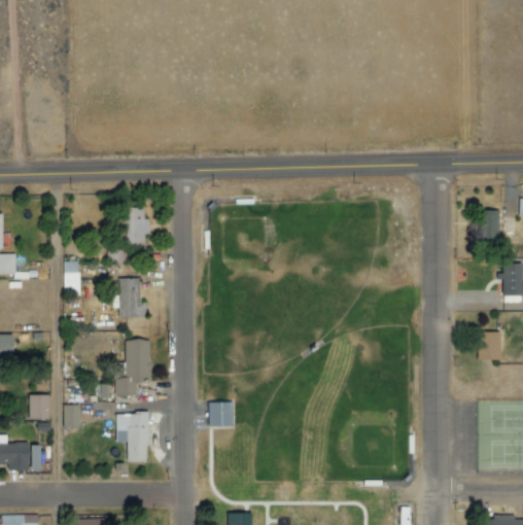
[(123,206),(144,206),(145,243),(124,243),(123,206)]
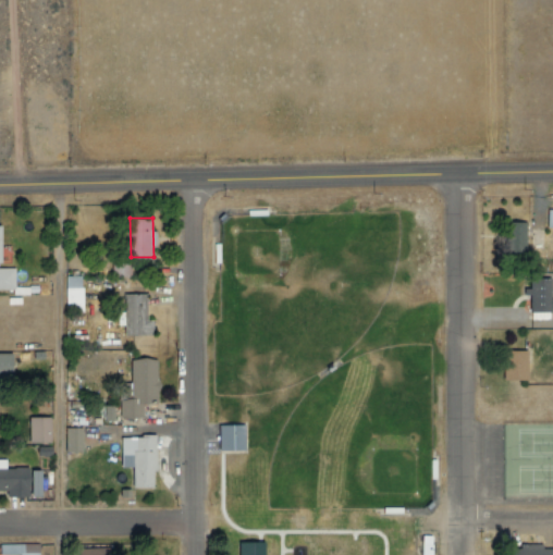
[(511,222),(526,222),(527,254),(511,254),(511,222)]
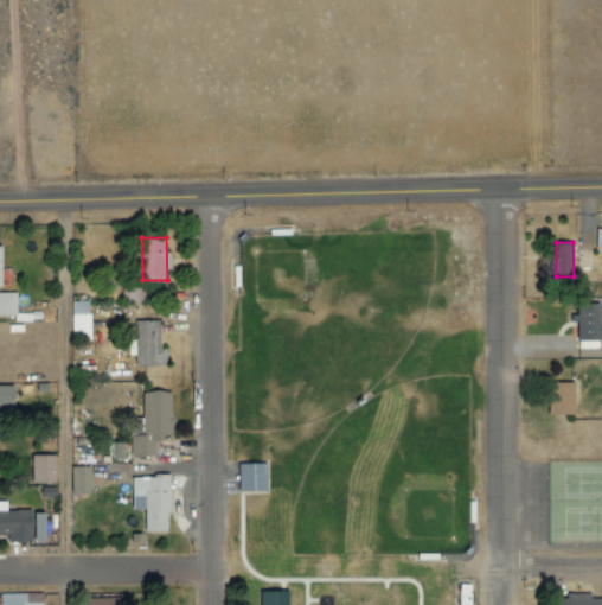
[(123,282),(138,281),(139,300),(126,301),(123,282)]
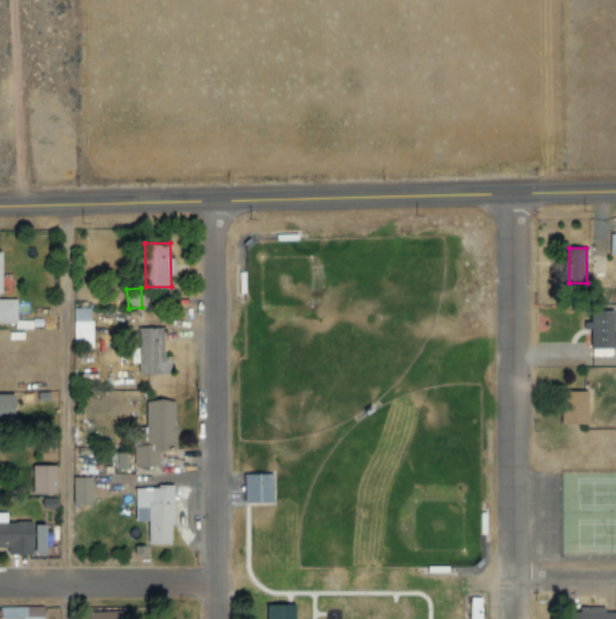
[(0,323),(0,300),(17,300),(17,323),(0,323)]
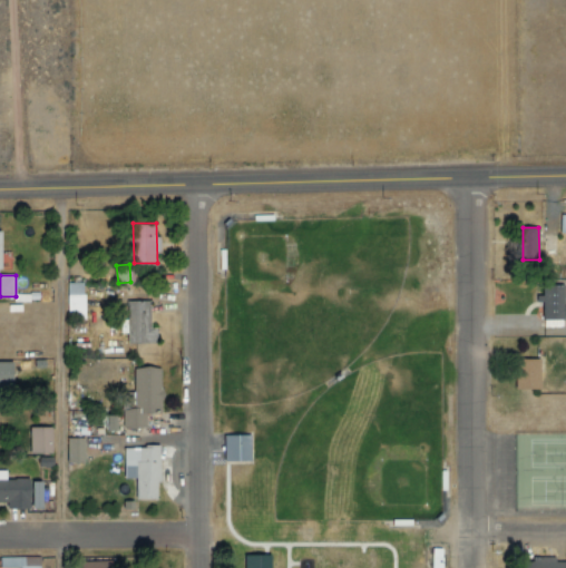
[(69,283),(85,282),(87,320),(71,320),(69,283)]
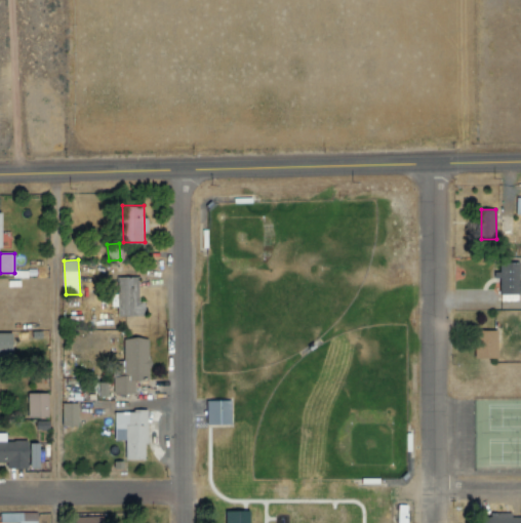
[(501,263),(519,263),(519,294),(501,294),(501,263)]
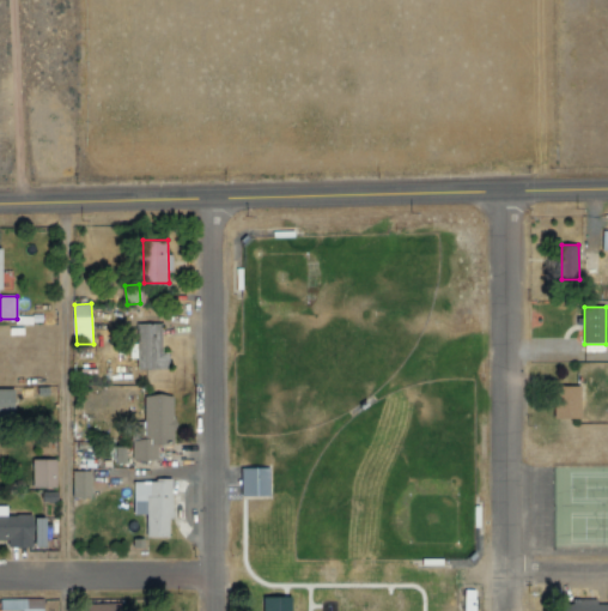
[(138,325),(163,324),(164,366),(139,367),(138,325)]
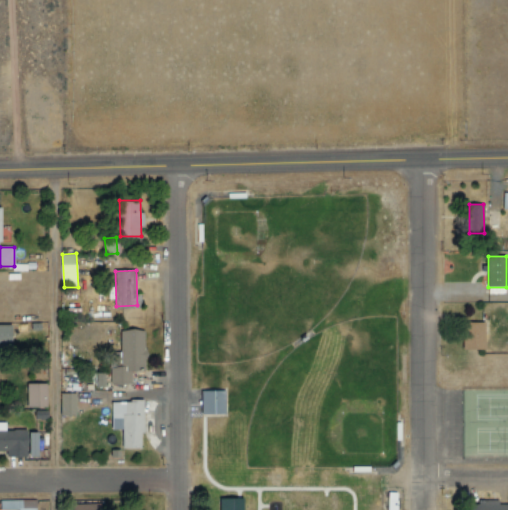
[(465,320),(485,321),(484,351),(464,350),(465,320)]
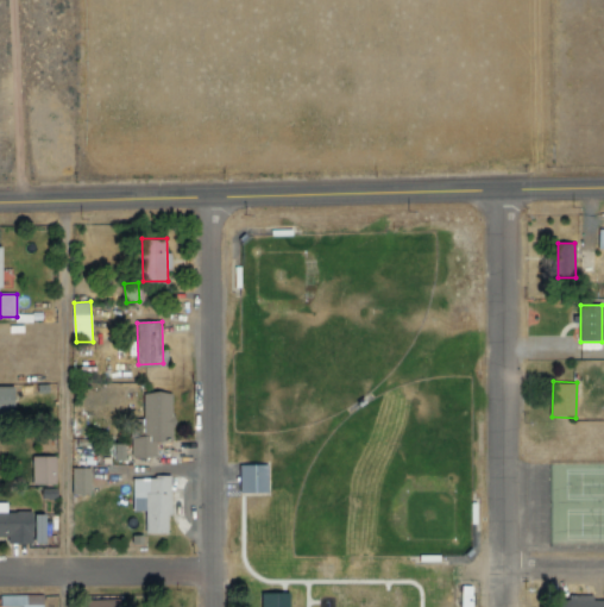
[(0,388),(16,388),(16,411),(0,411),(0,388)]
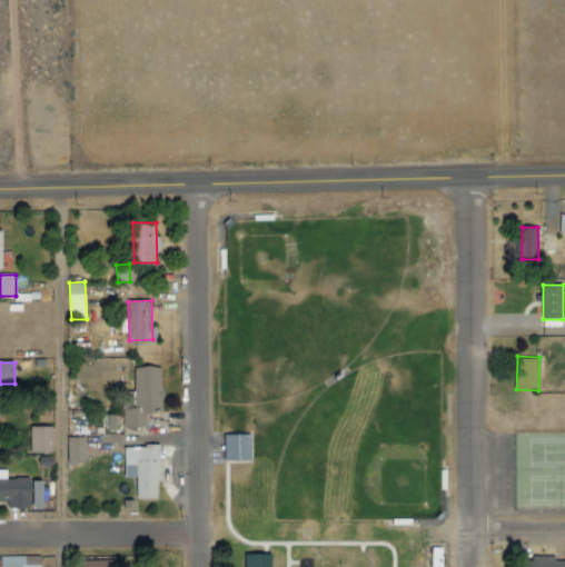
[(125,409),(138,409),(137,367),(161,366),(162,413),(148,413),(149,430),(125,431),(125,409)]
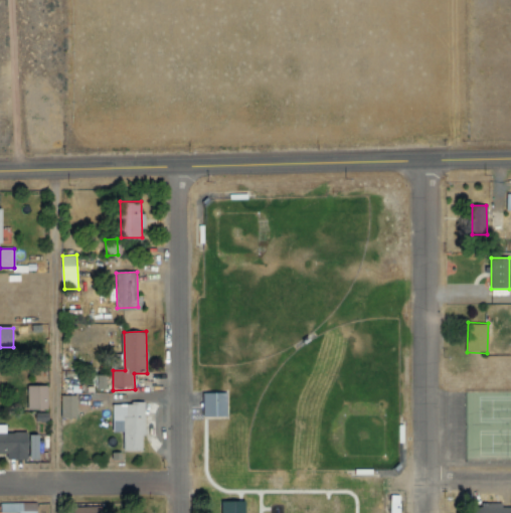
[(108,378),(100,378),(101,391),(109,391),(108,378)]
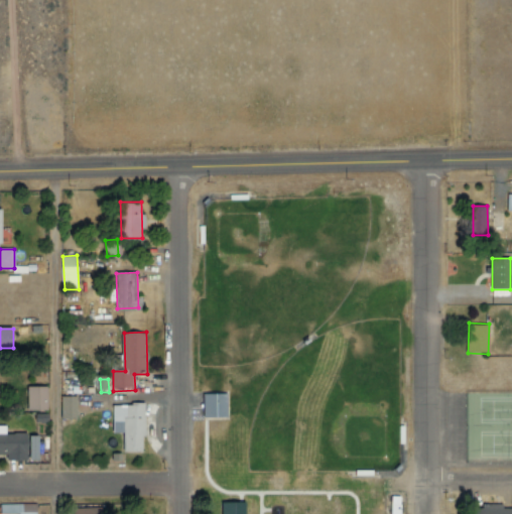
[(30,386),(48,386),(48,409),(31,409),(30,386)]
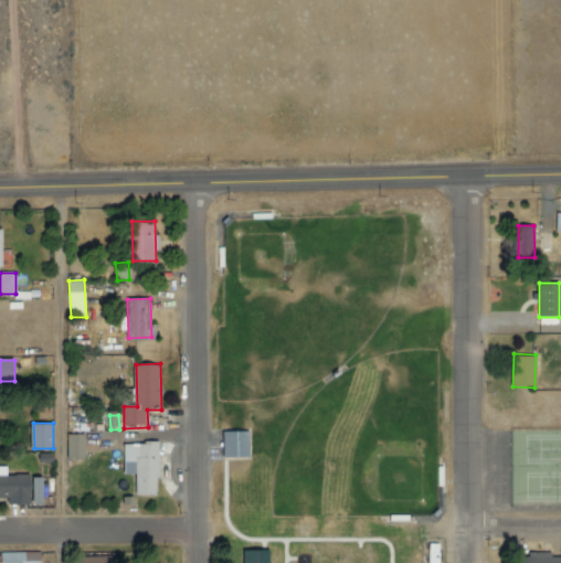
[(223,429),(239,429),(239,456),(223,456),(223,429)]
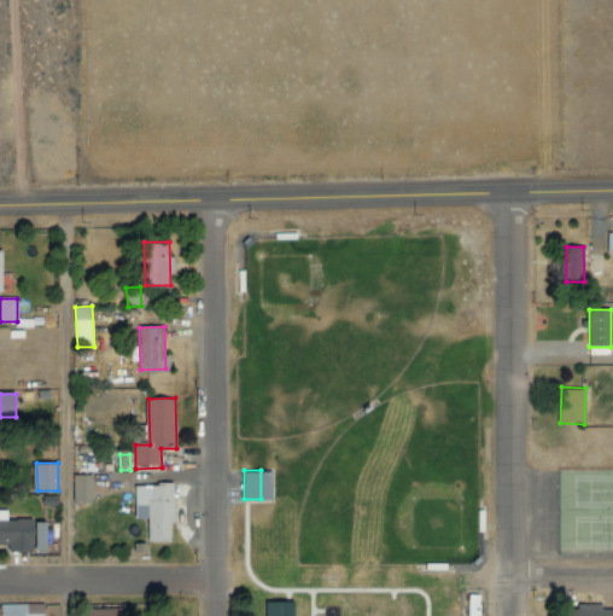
[(75,475),(92,474),(93,503),(76,504),(75,475)]
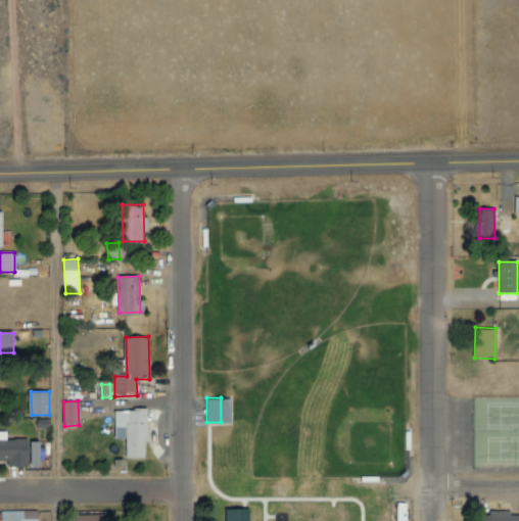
[(127,411),(145,411),(146,458),(129,459),(127,411)]
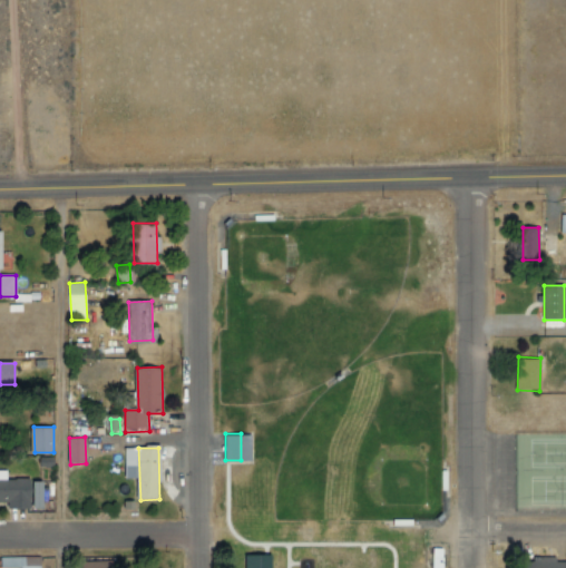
[(29,499),(30,509),(10,510),(9,499),(0,499),(0,479),(33,478),(35,498),(29,499)]
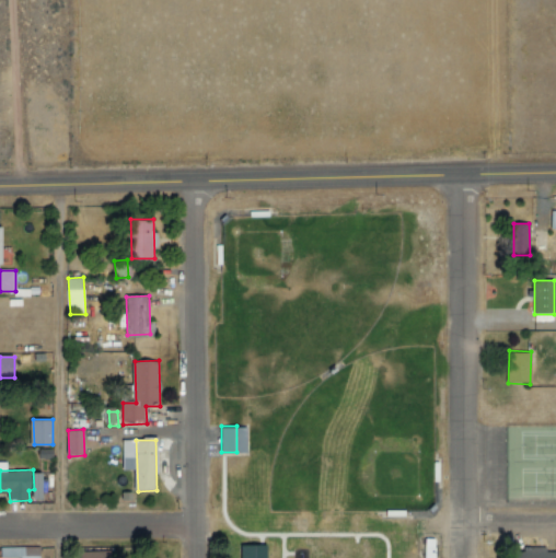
[(46,476),(36,476),(35,501),(45,502),(46,476)]
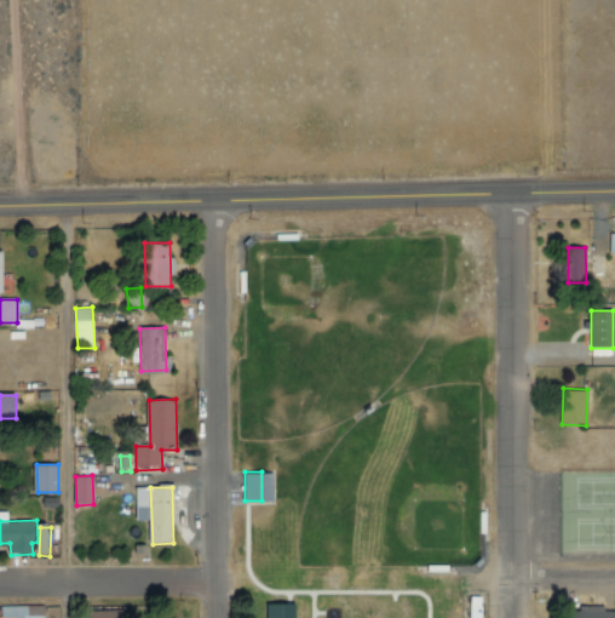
[(298,617),(298,607),(270,607),(270,617),(298,617)]
